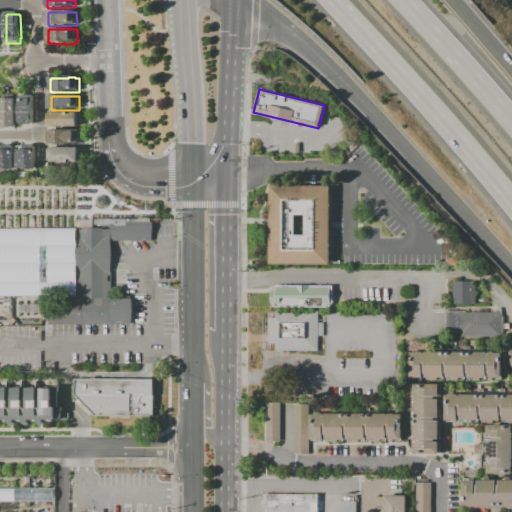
[(22,97),(35,97),(36,125),(34,125),(34,126),(23,126),(23,125),(22,125),(22,98),(22,97)]
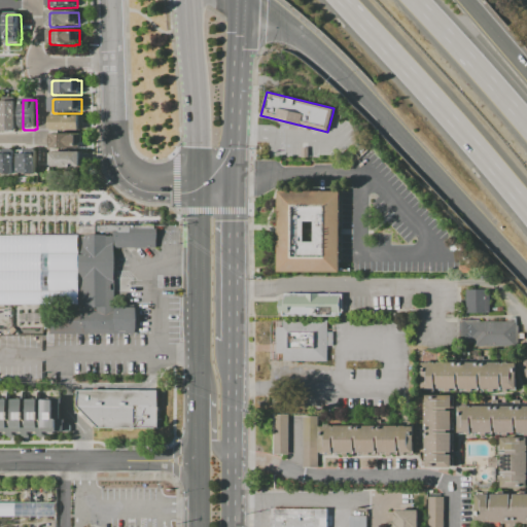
[(4,103),(19,103),(19,131),(16,131),(16,133),(5,133),(5,132),(4,132),(4,103)]
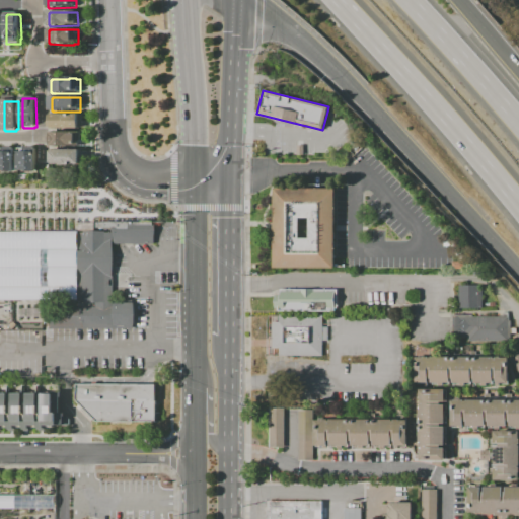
[(53,130),(53,128),(52,128),(52,117),(53,117),(53,116),(84,116),(85,129),(53,130)]
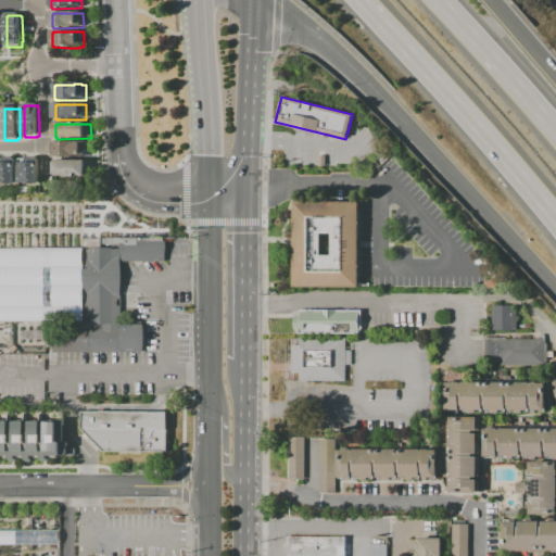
[(58,158),(57,158),(57,143),(58,143),(87,143),(87,158),(58,158)]
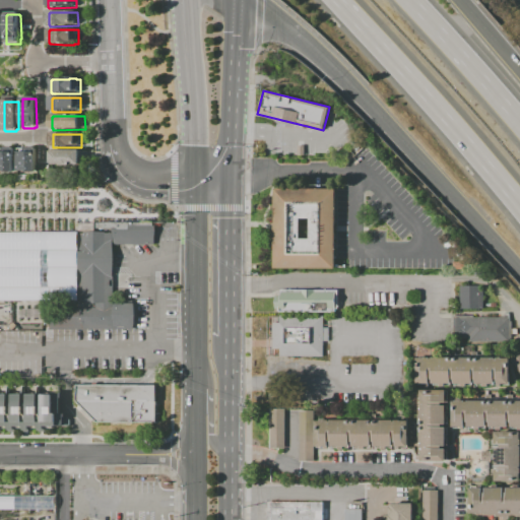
[(0,173),(0,153),(4,153),(4,150),(6,150),(6,148),(14,148),(14,149),(15,149),(15,172),(14,172),(14,174),(7,174),(7,173),(0,173)]
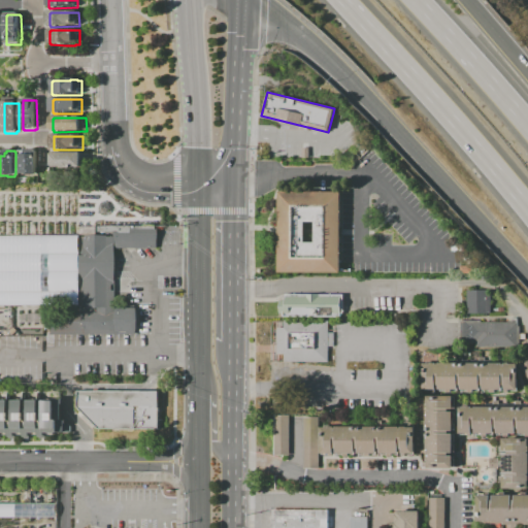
[(23,174),(23,155),(29,155),(29,152),(31,152),(31,151),(39,151),(39,152),(41,152),(41,174),(40,174),(40,175),(32,175),(32,174),(23,174)]
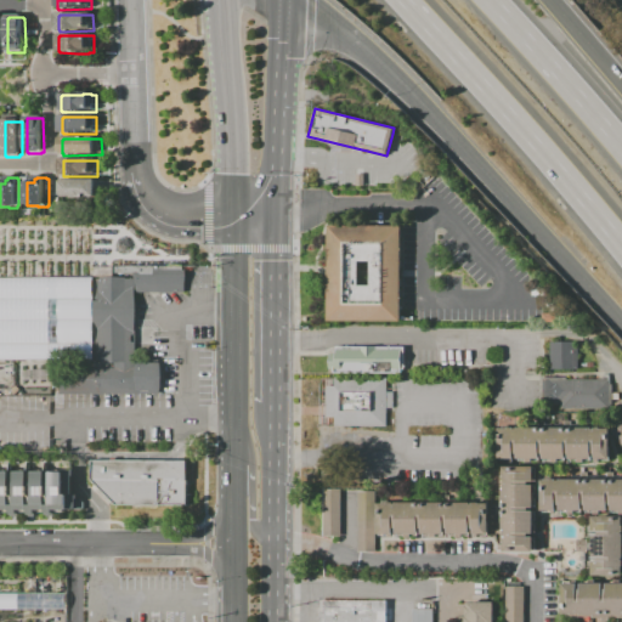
[(64,198),(64,197),(63,197),(63,182),(64,182),(64,181),(99,181),(99,198),(86,198),(86,199),(74,199),(74,198),(64,198)]
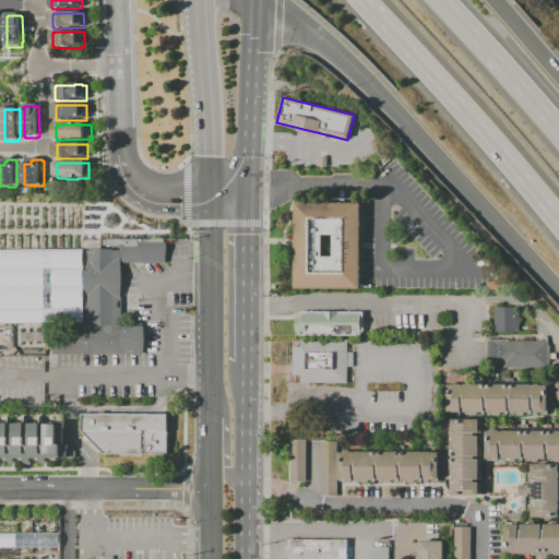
[(360,289),(294,289),(295,202),(361,203),(360,289)]
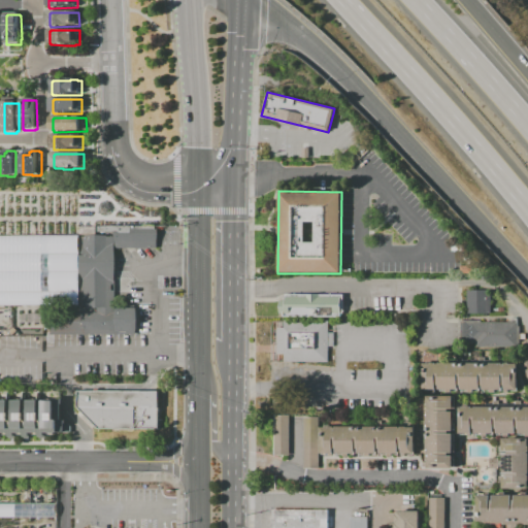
[(118,250),(118,233),(100,233),(100,228),(159,227),(159,250),(118,250)]
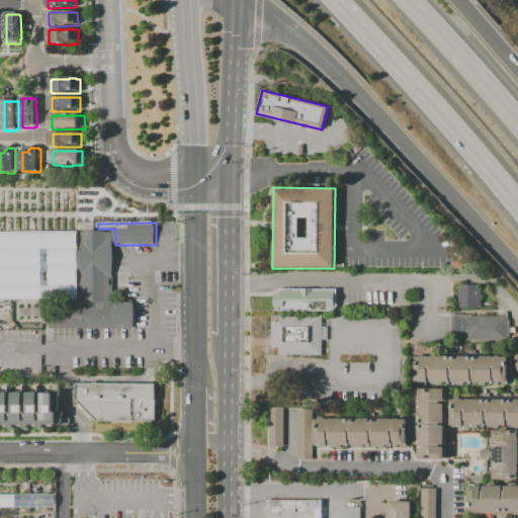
[(0,300),(0,233),(80,233),(80,234),(86,234),(86,233),(107,233),(107,234),(114,234),(115,308),(117,308),(117,305),(137,305),(137,327),(135,327),(135,329),(52,330),(51,309),(98,308),(98,304),(86,304),(86,303),(81,303),(81,300),(0,300)]
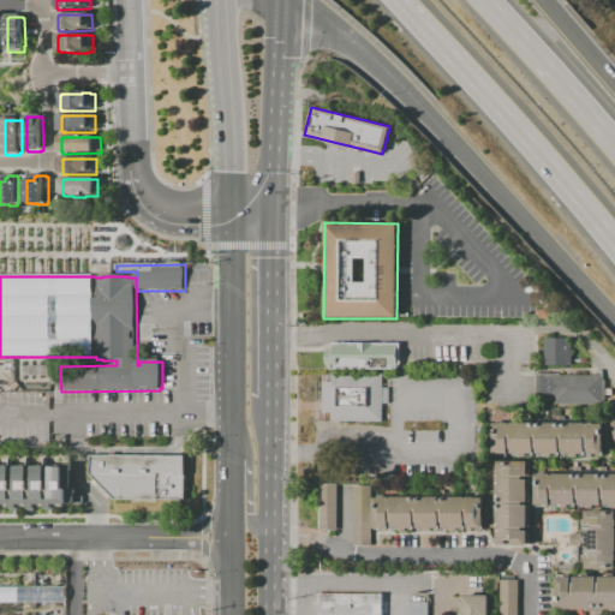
[(549,320),(536,318),(536,309),(550,310),(549,320)]
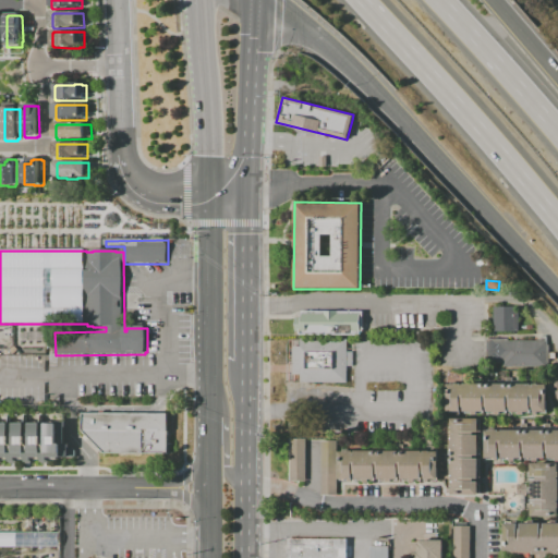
[(518,331),(494,331),(494,307),(518,307),(518,331)]
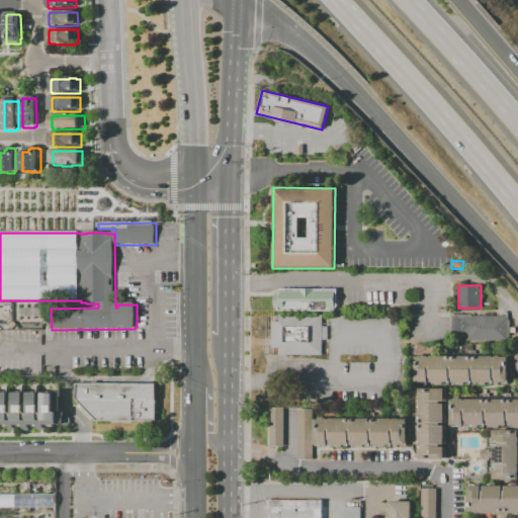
[(334,311),(274,311),(274,295),(279,295),(279,288),(337,289),(336,308),(334,308),(334,311)]
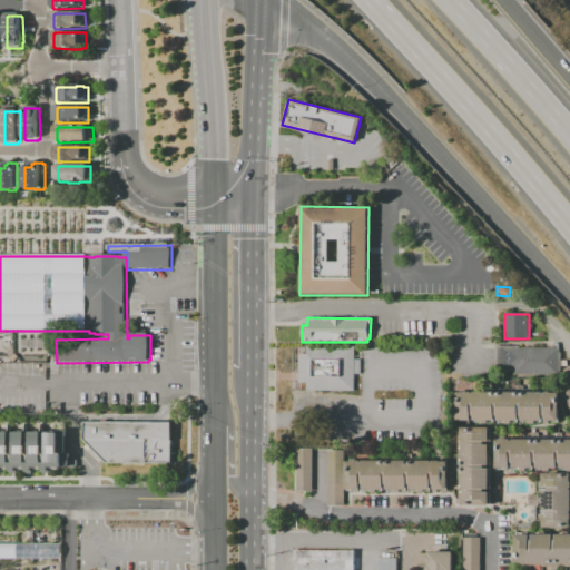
[(513,375),(513,366),(497,366),(497,346),(520,346),(520,349),(549,349),(549,346),(553,346),(553,344),(558,344),(558,353),(560,353),(560,371),(558,371),(558,375),(513,375)]
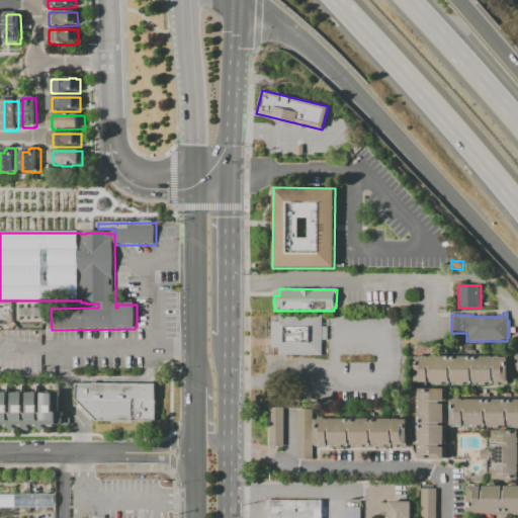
[(322,355),(278,355),(278,348),(274,348),(274,355),(267,355),(267,339),(271,339),(271,322),(278,322),(278,315),(322,315),(322,326),(327,326),(327,340),(322,340),(322,355)]
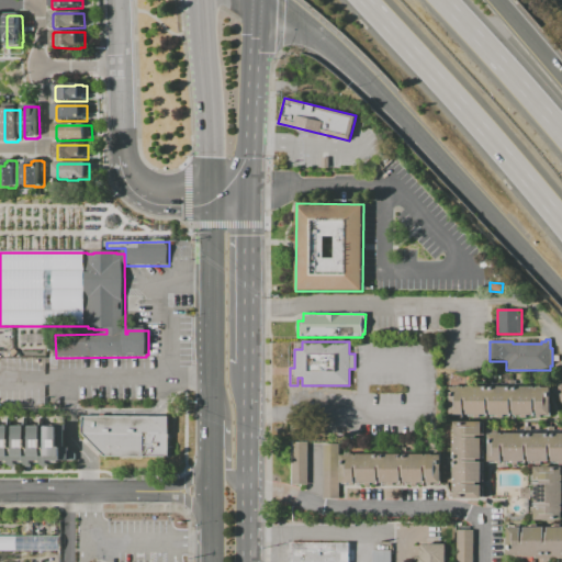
[(561,380),(550,390),(561,405),(561,380)]
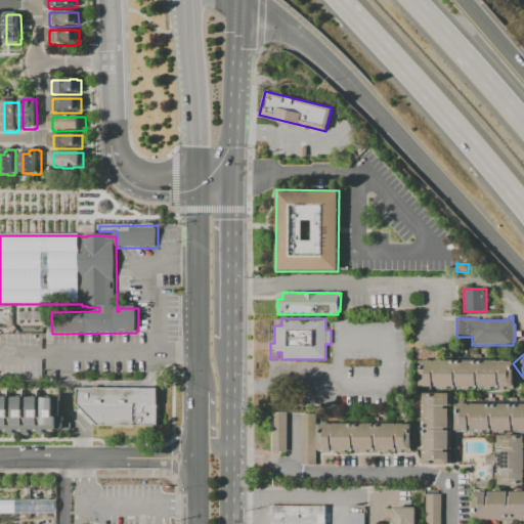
[(496,388),(479,388),(479,382),(475,382),(475,390),(457,390),(457,382),(453,382),(453,389),(436,389),(436,381),(433,381),(433,388),(420,388),(420,361),(428,361),(428,360),(432,360),(432,361),(435,361),(435,360),(497,360),(497,362),(500,362),(500,360),(505,360),(505,361),(512,361),(512,389),(500,389),(500,382),(496,382),(496,388)]
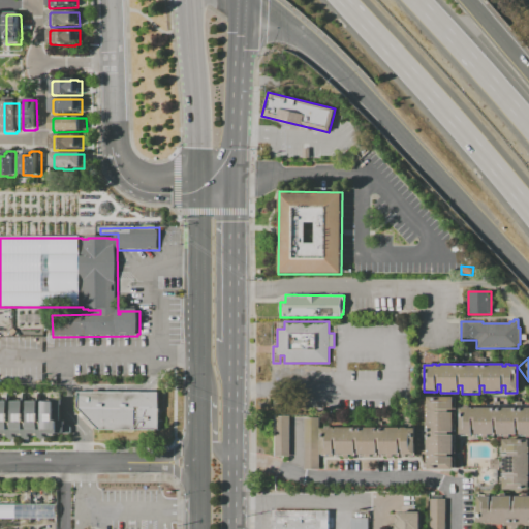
[(161,394),(161,432),(138,432),(138,434),(117,434),(117,432),(101,431),(80,409),(80,394),(161,394)]
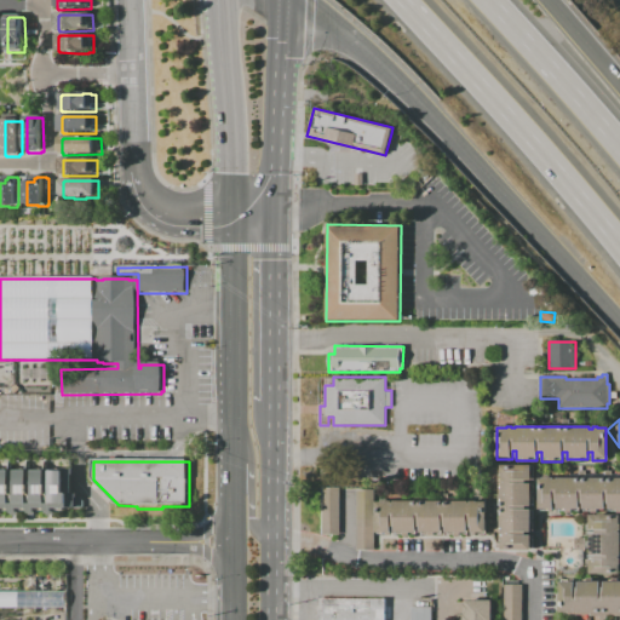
[(533,480),(529,480),(529,484),(532,484),(532,493),(535,493),(535,499),(532,499),(532,506),(529,506),(529,510),(532,510),(532,518),(534,518),(534,524),(532,524),(532,530),(528,530),(528,535),(533,535),(533,551),(504,551),(504,549),(494,549),(494,543),(498,543),(498,510),(493,511),(493,504),(498,504),(498,494),(500,494),(500,466),(532,466),(533,480)]
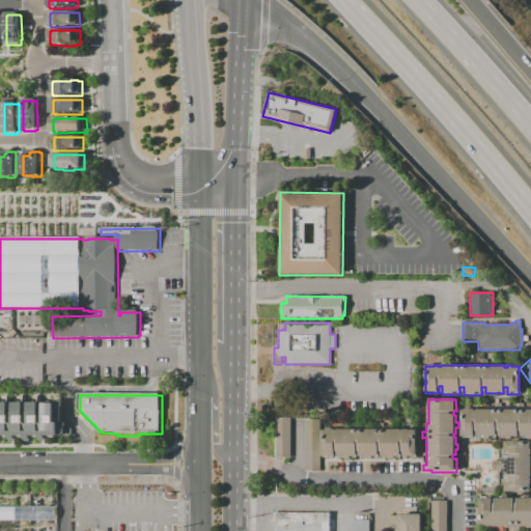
[(0,403),(63,402),(63,419),(57,419),(57,424),(66,424),(66,437),(48,437),(48,441),(42,442),(42,437),(32,437),(32,441),(27,441),(26,437),(17,437),(18,441),(11,441),(11,437),(2,437),(2,441),(0,441),(0,403)]
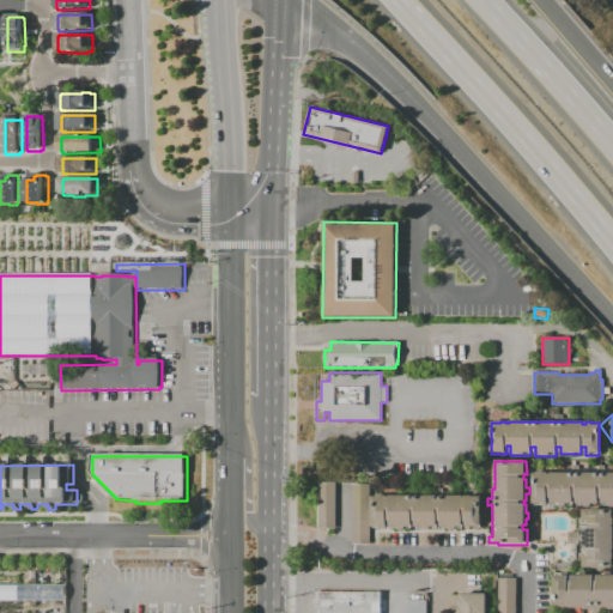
[(612,505),(602,505),(602,498),(599,498),(599,503),(577,504),(577,497),(572,497),(572,504),(552,505),(552,496),(548,496),(548,505),(533,505),(533,473),(542,473),(547,473),(547,474),(551,474),(551,473),(612,472),(612,505)]
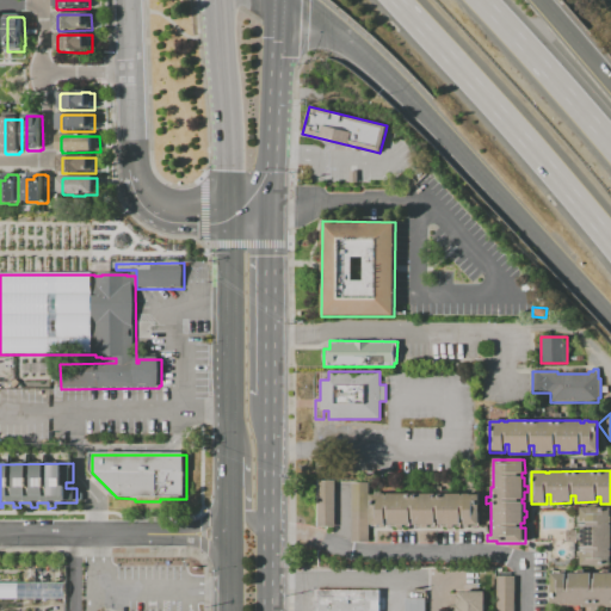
[(334,526),(318,528),(316,481),(334,481),(334,526)]
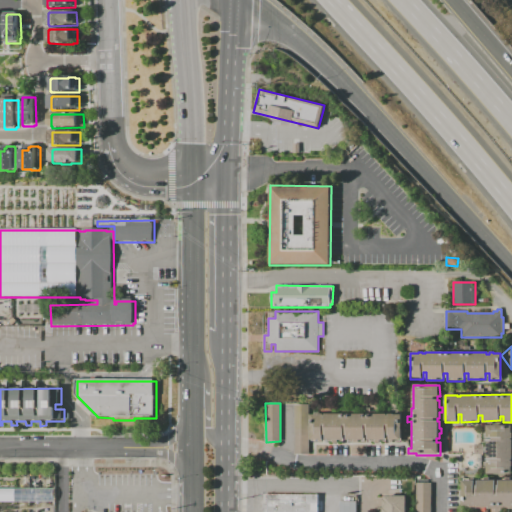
[(309,454),(294,454),(294,405),(309,405),(309,454)]
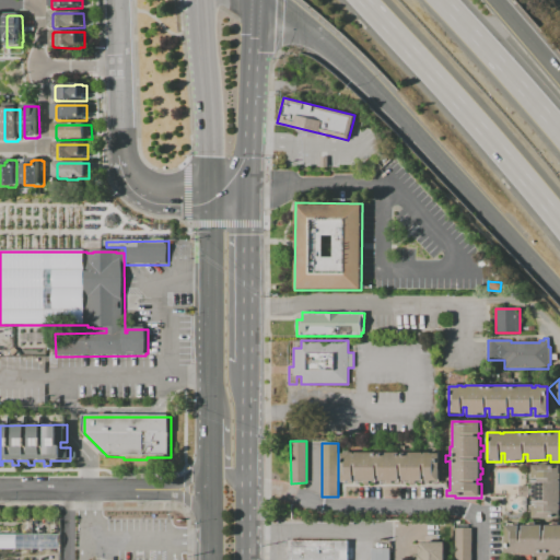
[(423,453),(423,454),(426,454),(426,453),(431,453),(431,454),(439,454),(439,482),(427,482),(427,476),(421,476),(421,482),(404,482),(404,476),(399,476),(399,482),(381,482),(381,476),(375,476),(375,482),(358,482),(358,476),(353,476),(353,483),(340,483),(340,454),(349,454),(349,453),(353,453),(353,454),(357,454),(357,453),(423,453)]
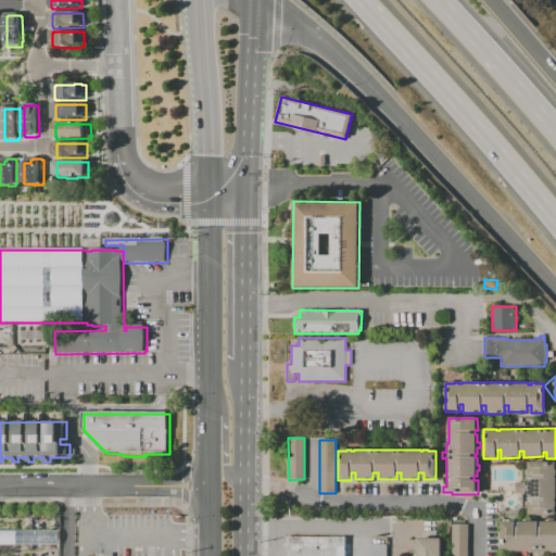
[(555,515),(529,515),(529,506),(527,506),(527,502),(534,502),(534,498),(528,498),(528,491),(526,491),(526,485),(527,485),(527,479),(533,479),(533,475),(526,475),(526,471),(527,471),(527,462),(555,462),(555,515)]
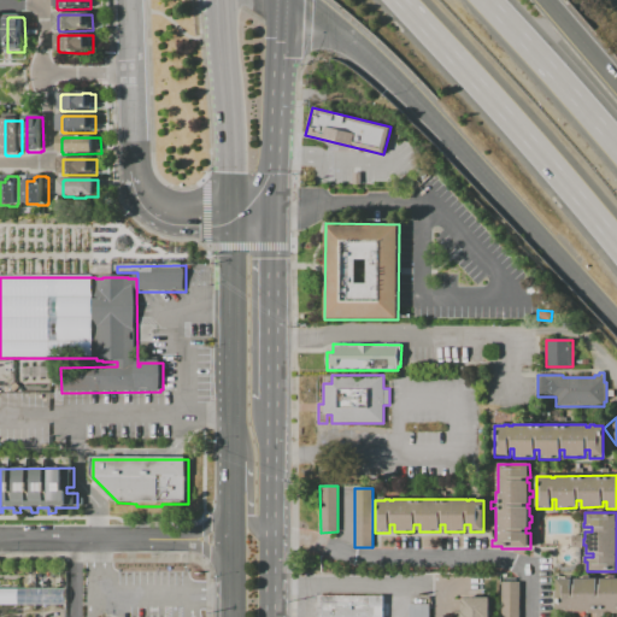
[(616,616),(597,616),(597,611),(558,612),(557,576),(568,576),(568,575),(571,575),(571,577),(585,576),(585,575),(591,575),(591,577),(610,577),(610,576),(616,576),(616,577),(616,576),(616,616)]
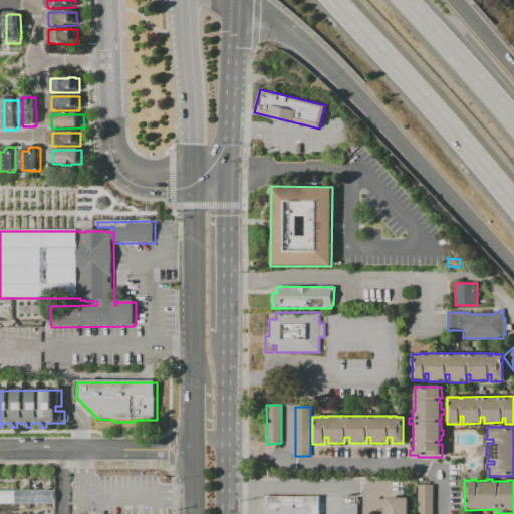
[(433,513),(418,513),(418,485),(433,485),(433,513)]
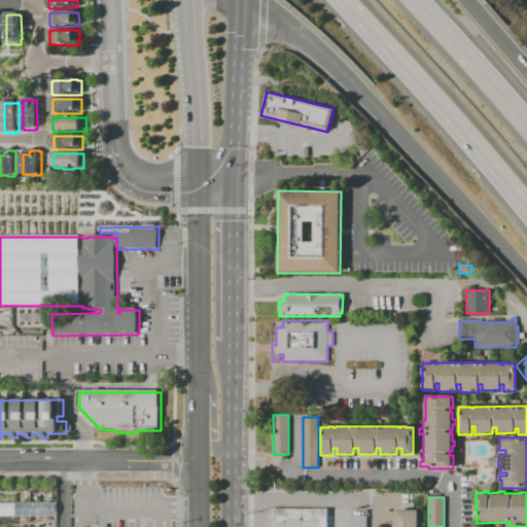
[(0,526),(0,504),(58,504),(58,518),(0,518),(0,526)]
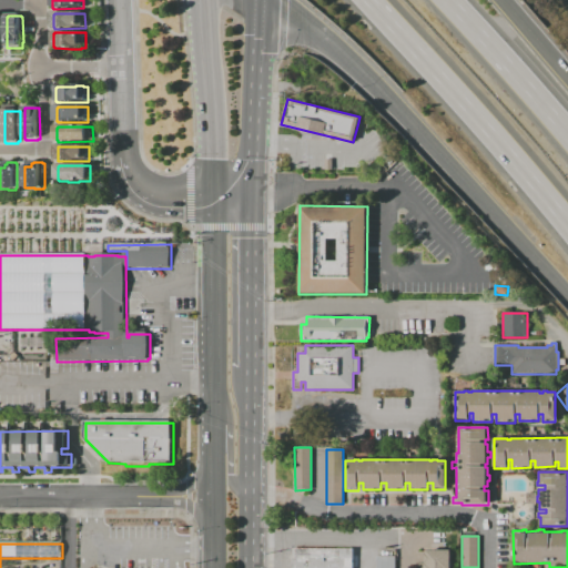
[(353,567),(292,567),(292,548),(353,548),(353,567)]
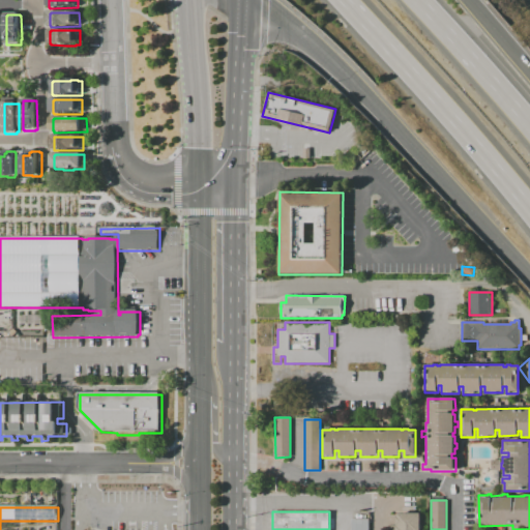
[(394,529),(394,514),(420,513),(420,529),(394,529)]
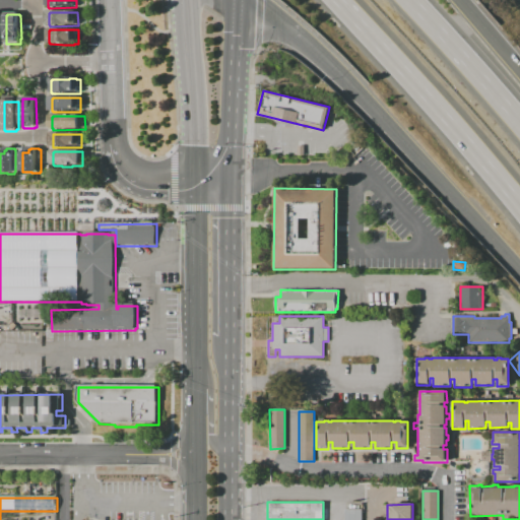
[(362,519),(344,519),(344,510),(363,510),(362,519)]
